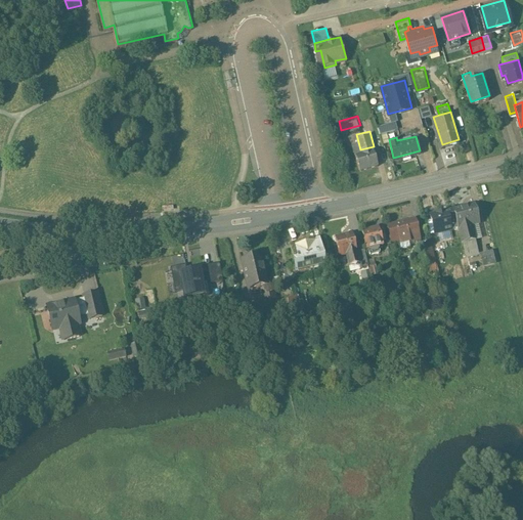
[(360,149),(354,152),(359,168),(378,163),(374,146),(360,149)]
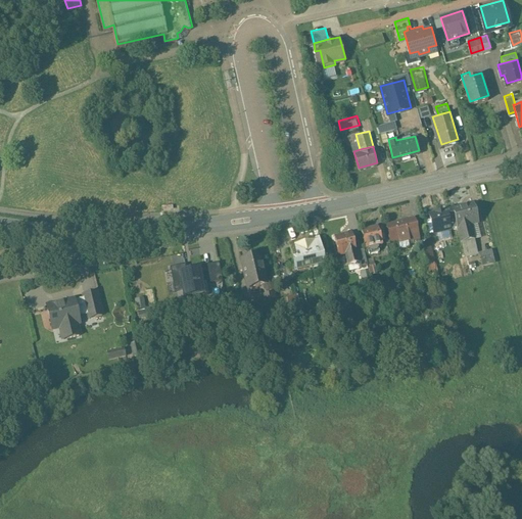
[(473,201),(453,206),(457,225),(458,225),(471,222),(477,220),(473,201)]
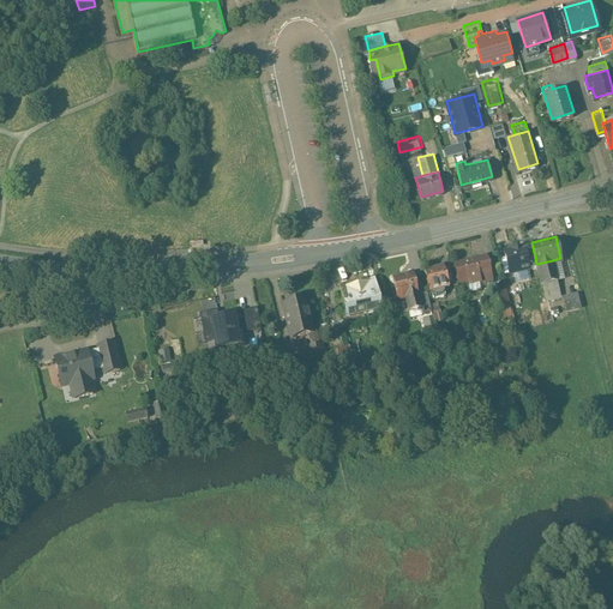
[(532,242),(505,248),(510,270),(538,264),(536,264),(532,242)]
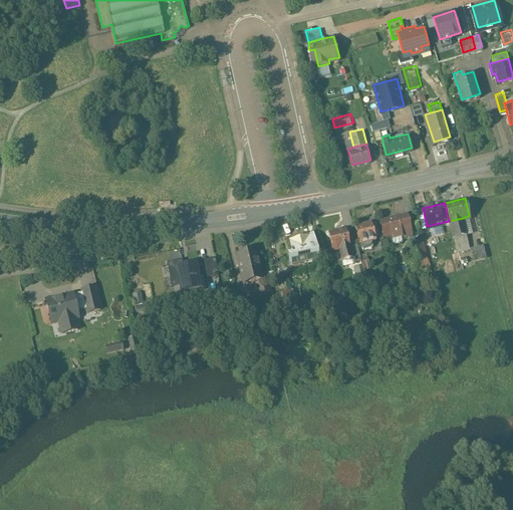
[(406,212),(379,219),(383,235),(410,229),(406,212)]
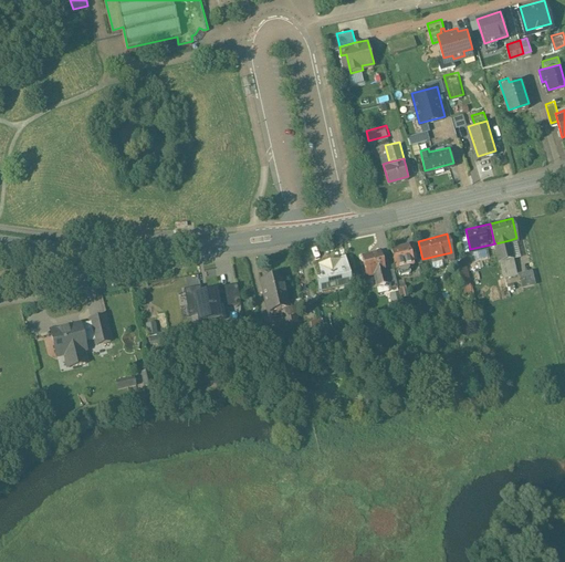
[(510,240),(495,243),(500,258),(513,255),(510,240)]
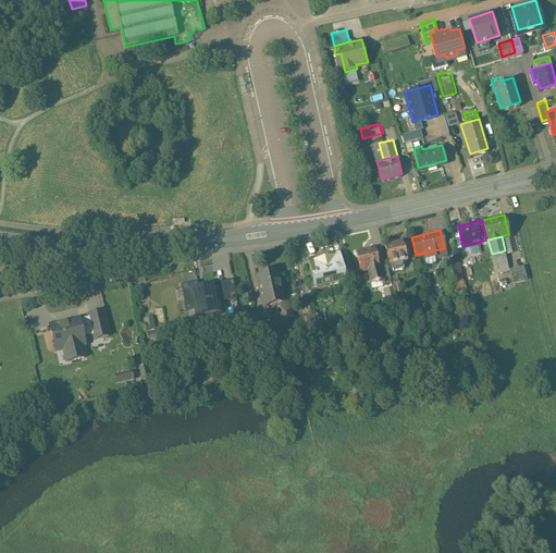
[(403,240),(384,243),(388,262),(407,259),(403,240)]
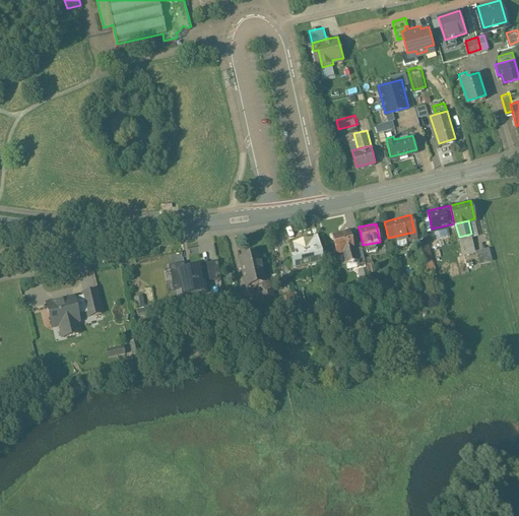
[(349,229),(333,233),(337,250),(353,247),(349,229)]
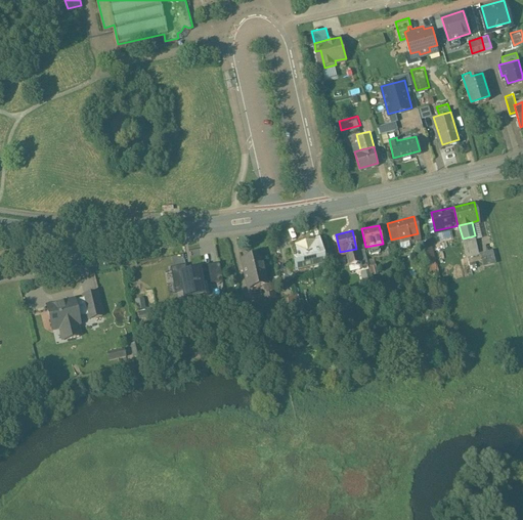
[(319,237),(291,245),(297,267),(325,261),(319,237)]
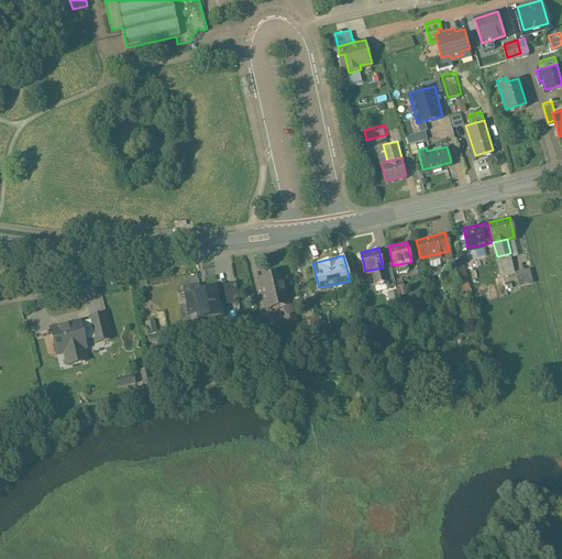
[(462,264),(448,267),(451,284),(466,281),(462,264)]
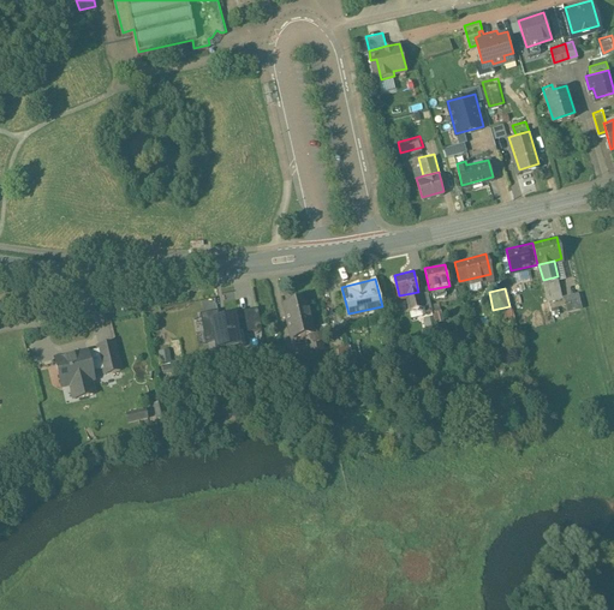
[(567,309),(583,304),(578,288),(564,293),(567,309)]
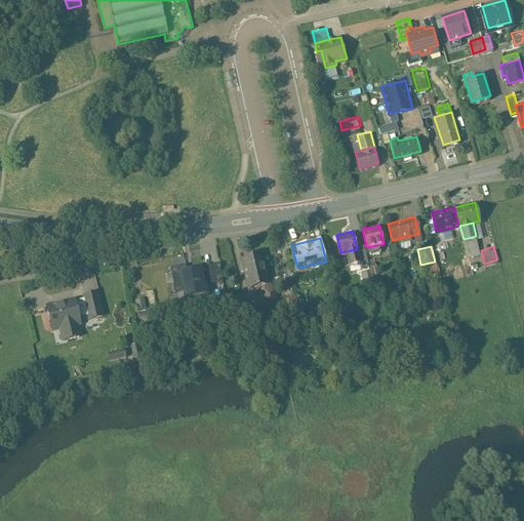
[(275,275),(267,277),(262,252),(242,257),(249,286),(262,283),(264,292),(275,290),(278,289),(275,275)]
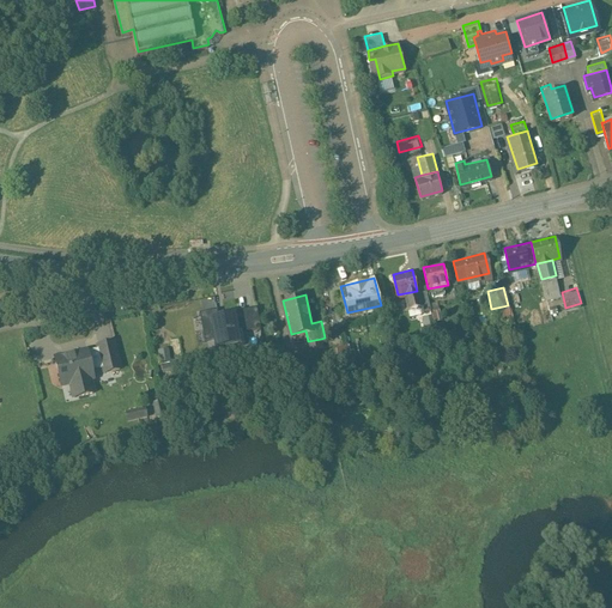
[(216,315),(214,308),(201,310),(206,338),(214,336),(217,346),(225,344),(225,346),(246,342),(243,327),(240,327),(236,309),(226,310),(226,312),(216,315)]
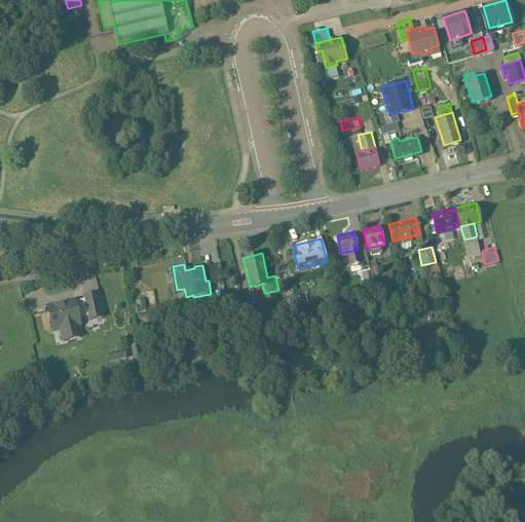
[(84,295),(75,297),(78,312),(88,310),(88,307),(94,306),(96,314),(103,313),(98,289),(84,292),(84,295)]
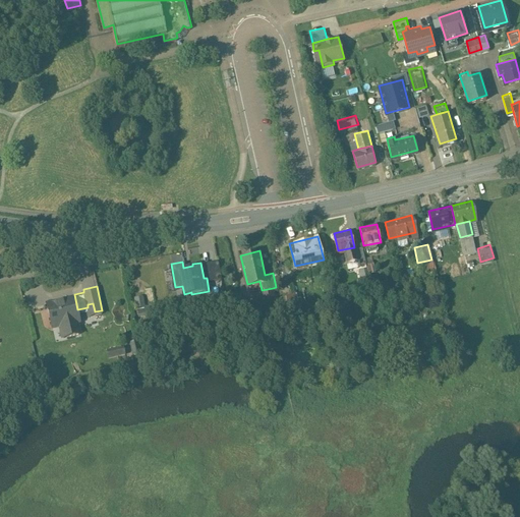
[(273,288),(262,290),(266,307),(277,305),(273,288)]
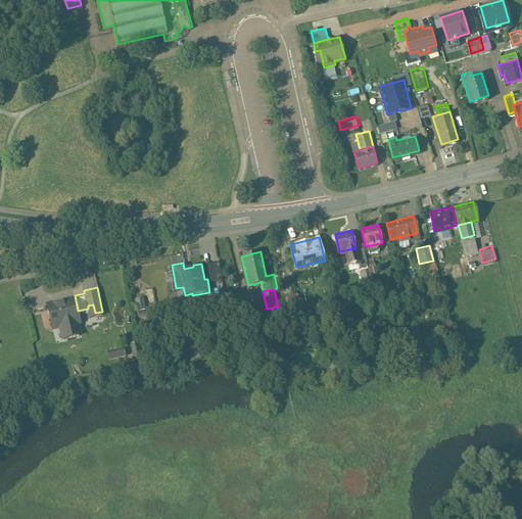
[(291,292),(290,300),(300,301),(301,293),(291,292)]
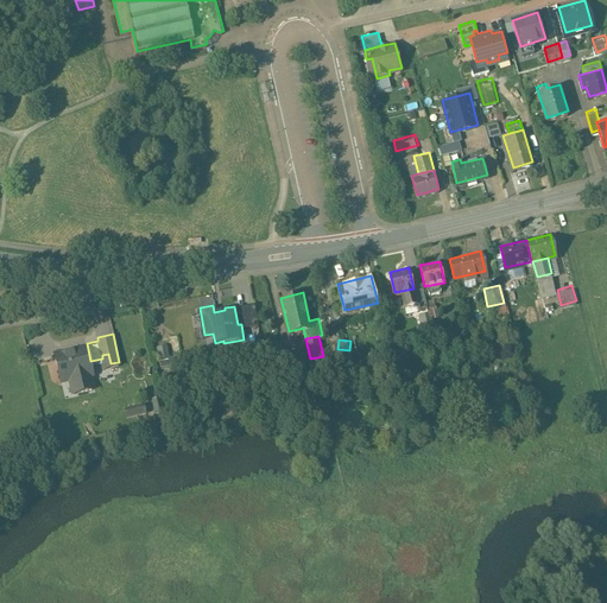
[(168,341),(156,342),(158,355),(169,353),(168,341)]
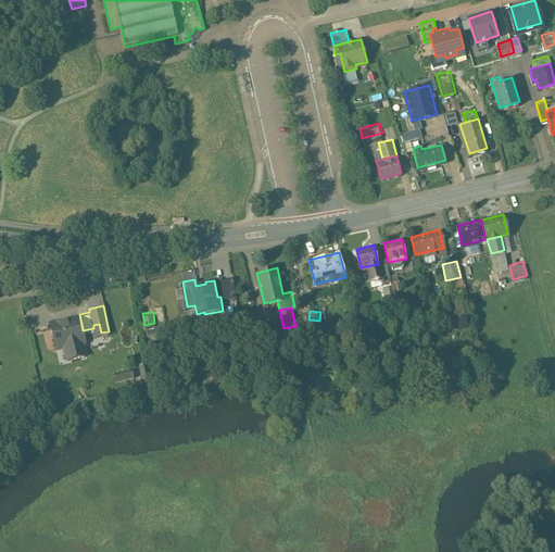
[(257,313),(241,316),(243,329),(261,329),(257,313)]
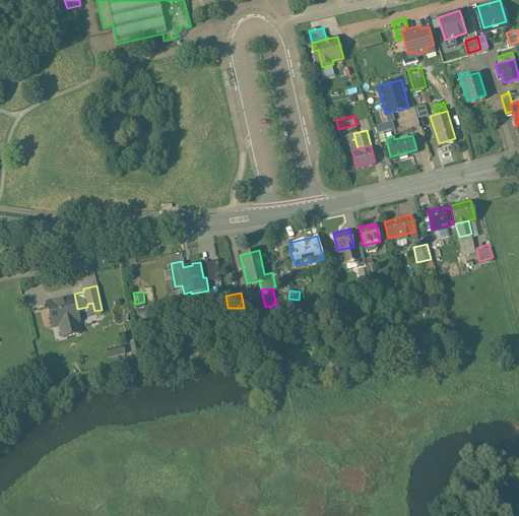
[(74,294),(47,300),(52,323),(65,320),(68,332),(78,330),(76,317),(79,317),(77,309),(74,294)]
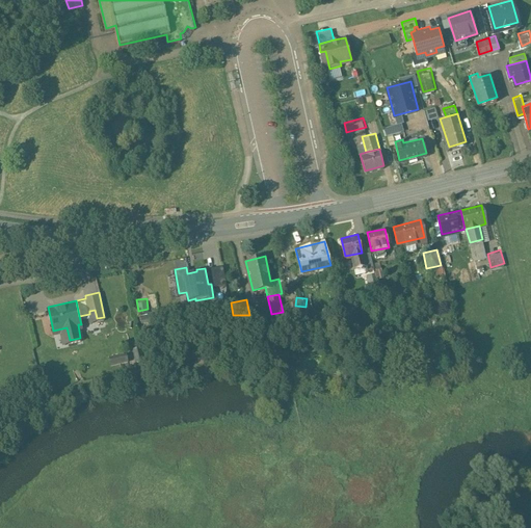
[(140,344),(133,345),(134,352),(142,351),(140,344)]
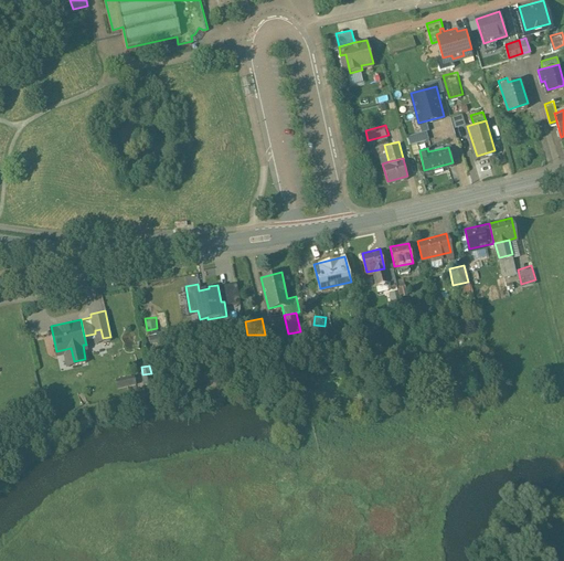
[(135,372),(125,374),(126,382),(136,380),(135,372)]
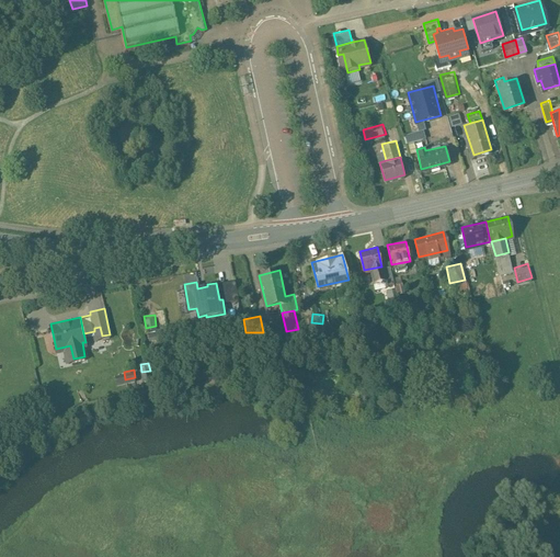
[(150,371),(141,372),(144,379),(151,378),(150,371)]
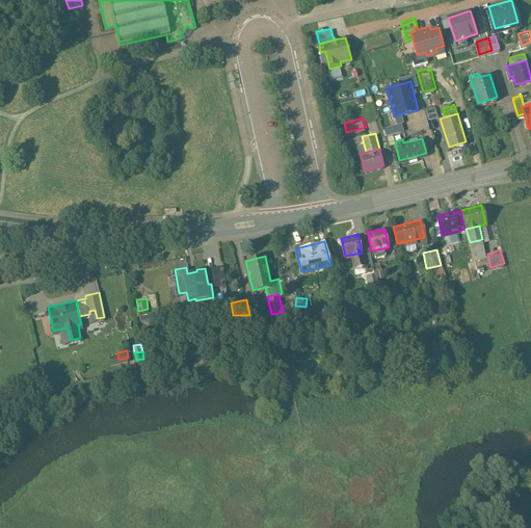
[(117,352),(109,353),(110,361),(118,360),(117,352)]
